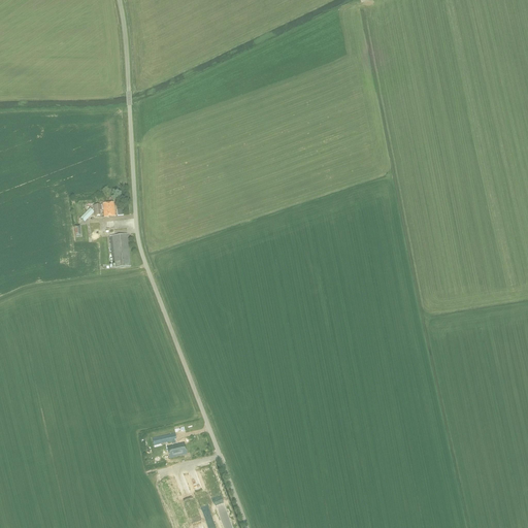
[(104,218),(116,217),(113,202),(103,204),(104,218)]
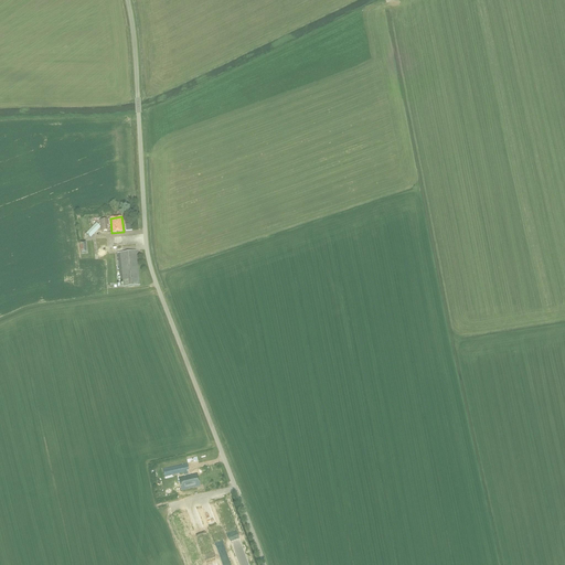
[(86,234),(91,237),(100,227),(96,223),(86,234)]
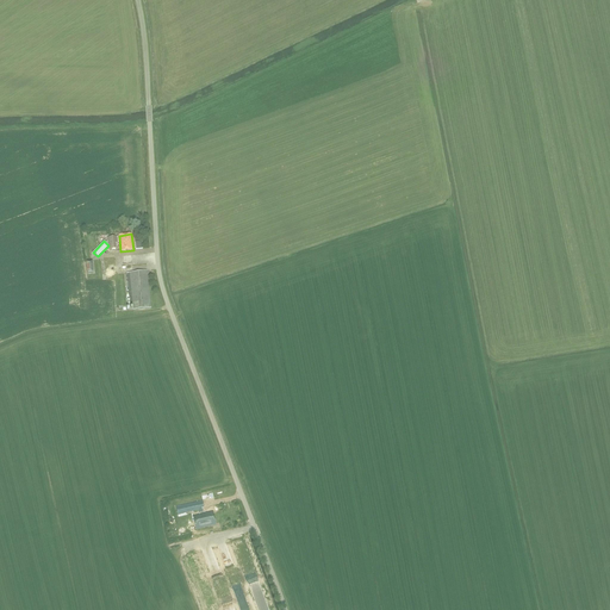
[(147,272),(126,273),(128,279),(129,279),(131,306),(134,306),(134,310),(150,307),(147,272)]
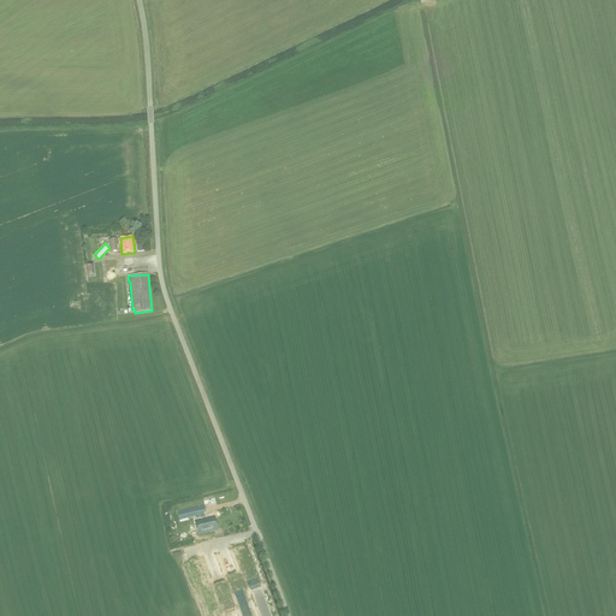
[(205,507),(178,513),(179,520),(200,515),(201,519),(205,517),(203,514),(206,513),(205,507)]
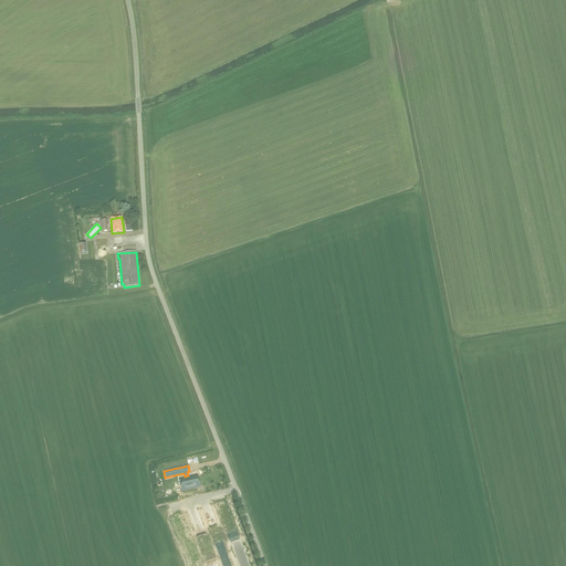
[(200,486),(198,475),(179,479),(182,491),(200,486)]
